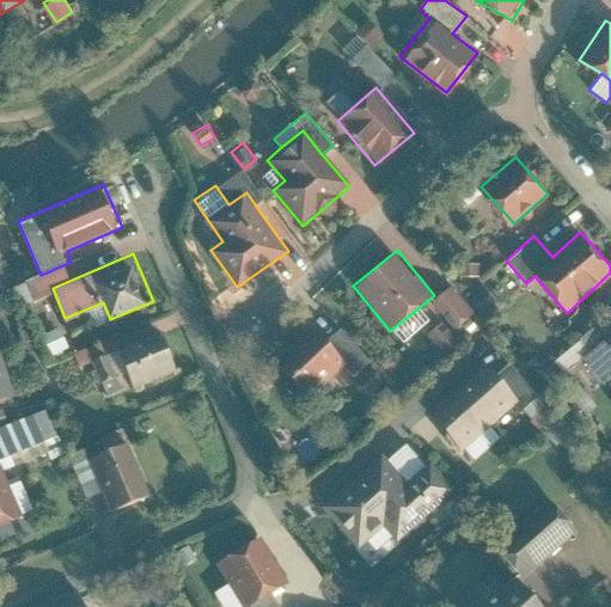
[(434,295),(427,301),(456,331),(477,311),(448,281),(434,295)]
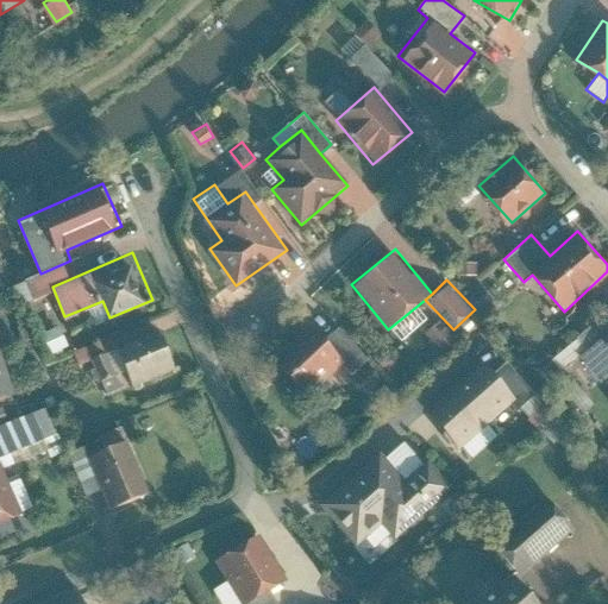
[(439,350),(456,337),(439,316),(422,329),(439,350)]
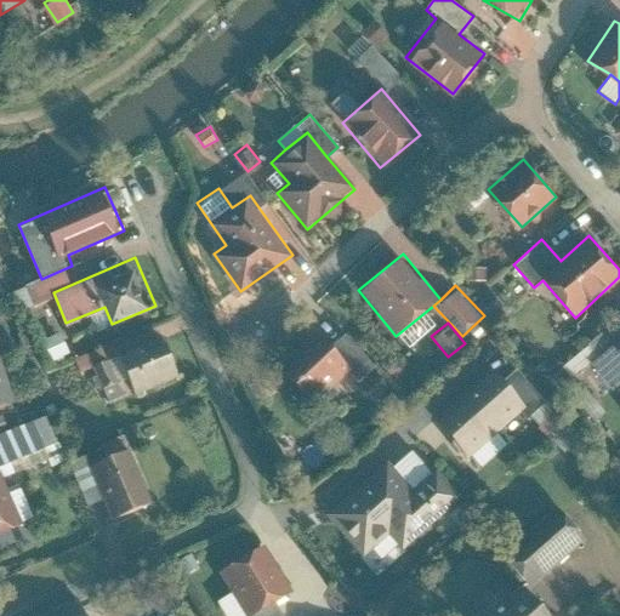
[(313,328),(278,360),(316,400),(351,368),(313,328)]
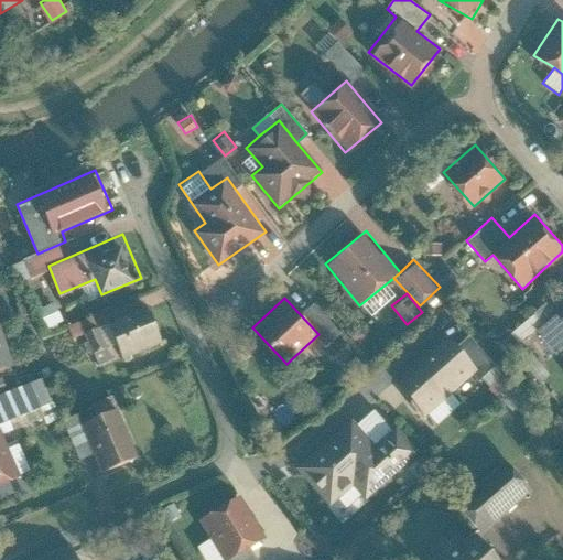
[(562,298),(533,325),(555,351),(562,343),(562,298)]
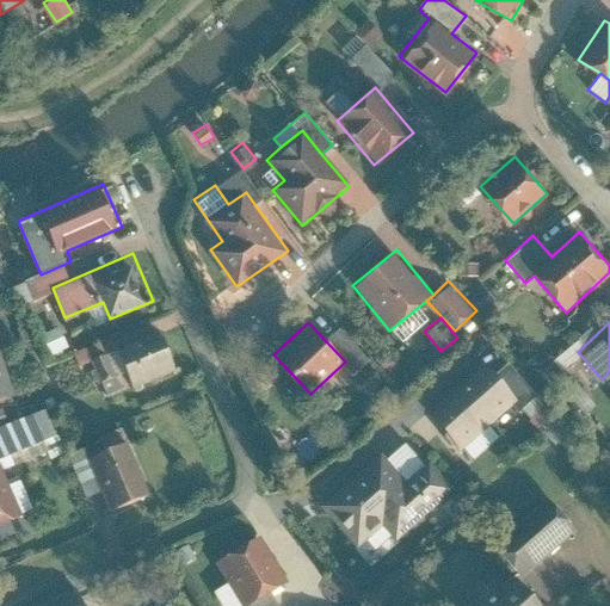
[(56,323),(37,334),(47,353),(66,342),(56,323)]
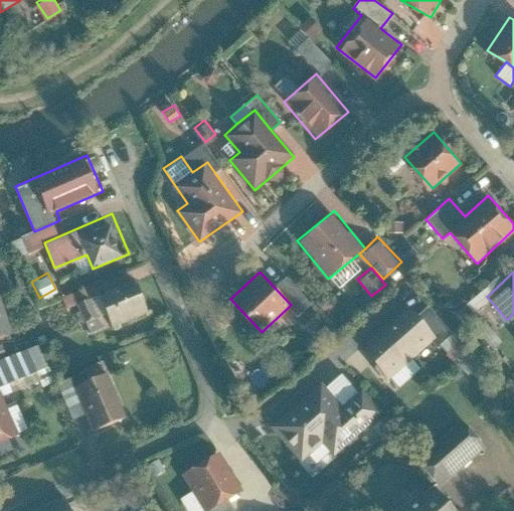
[(133,274),(97,289),(112,323),(148,308),(133,274)]
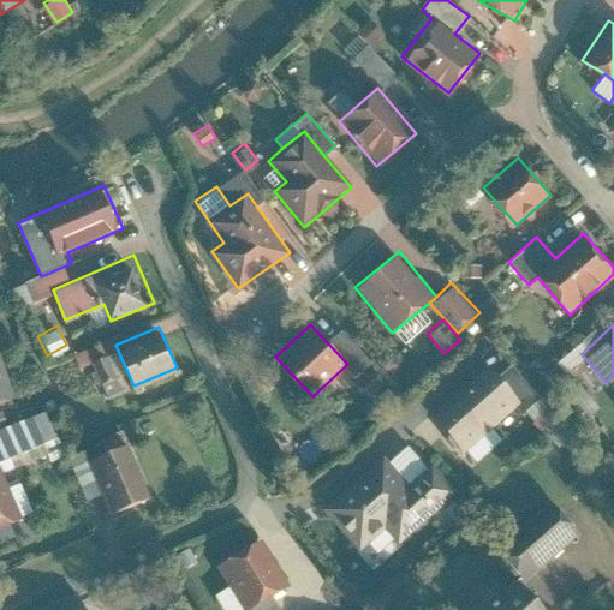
[(0,398),(15,394),(0,341),(0,398)]
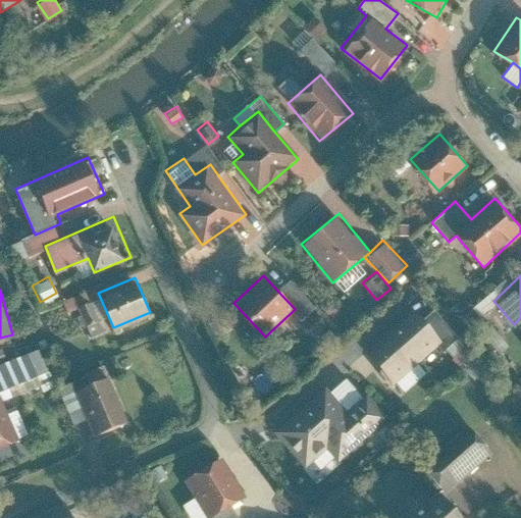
[(413,310),(365,349),(393,382),(440,344),(413,310)]
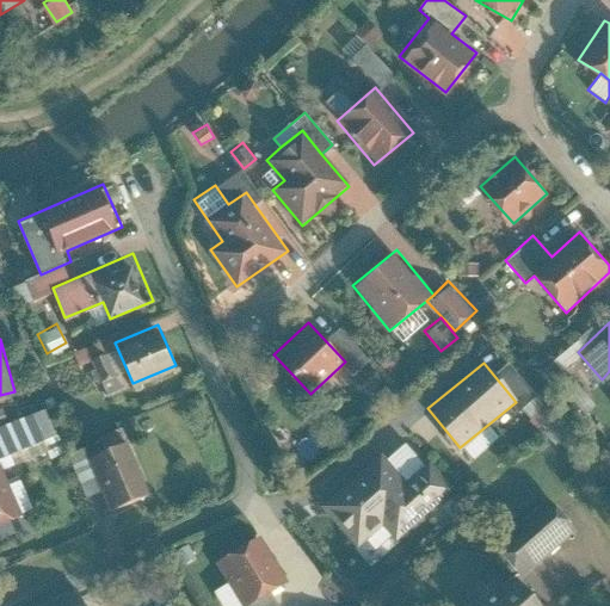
[(45,408),(0,426),(0,525),(23,515),(0,461),(0,455),(55,432),(45,408)]
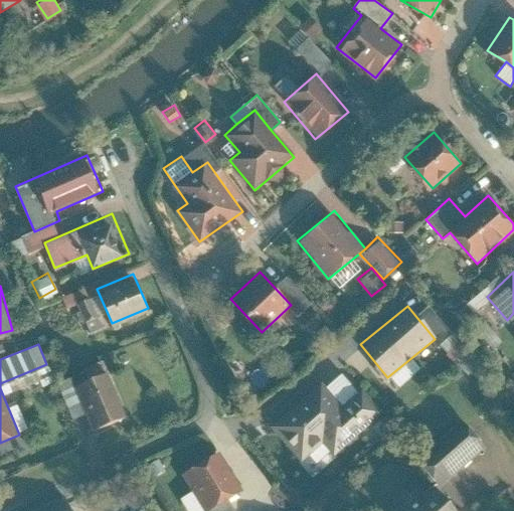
[(108,371),(78,383),(98,428),(127,415),(108,371)]
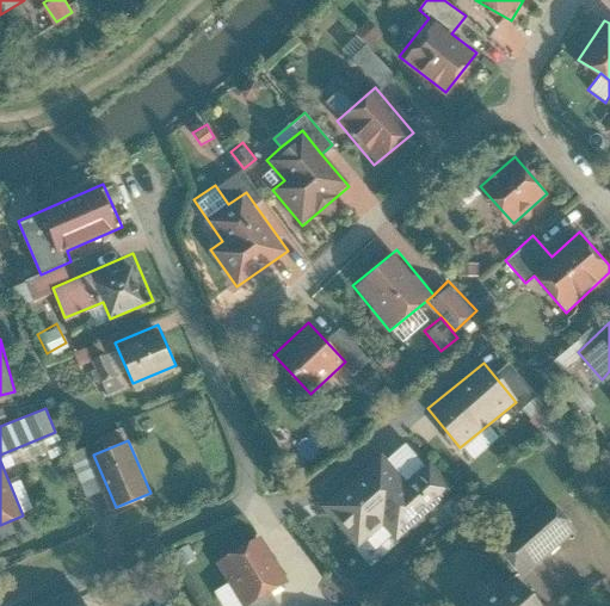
[(379,450),(319,506),(357,546),(381,524),(398,540),(454,488),(426,459),(406,478),(379,450)]
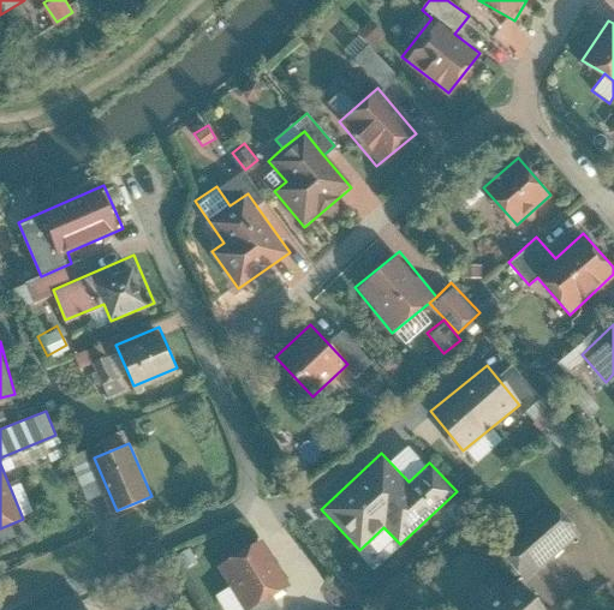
[(550,501),(500,545),(530,578),(579,533),(550,501)]
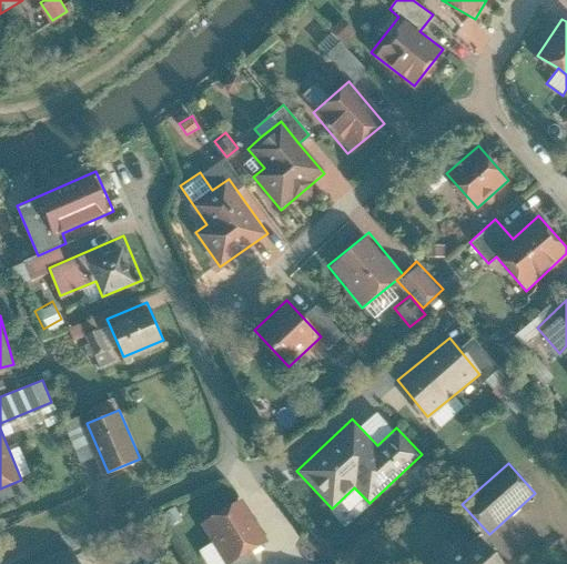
[(266,537),(231,485),(193,511),(214,542),(229,563),(250,549),(266,537)]
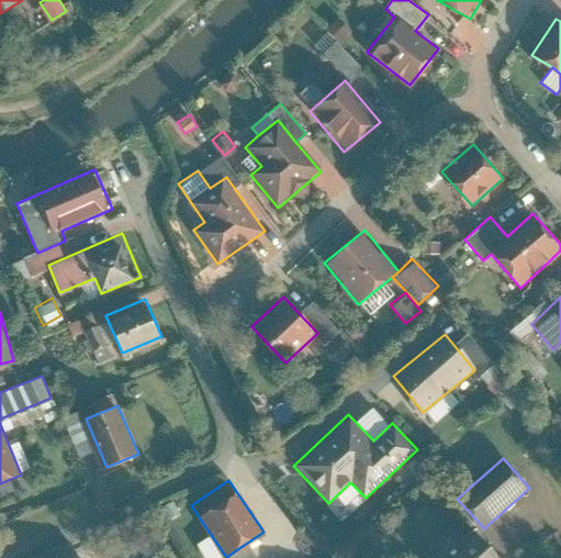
[(496,557),(469,526),(432,557),(496,557)]
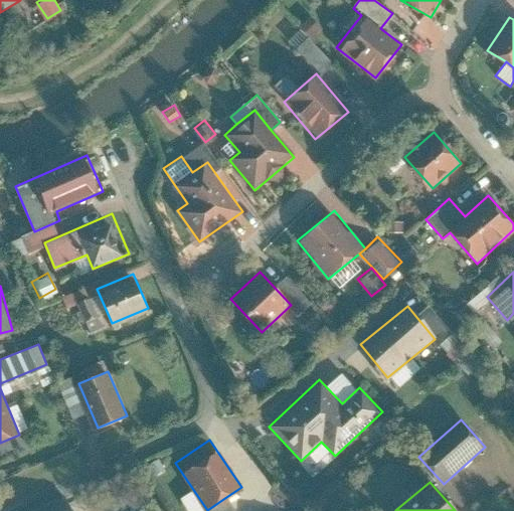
[(236,510),(226,497),(207,510),(194,491),(181,500),(188,510),(236,510)]
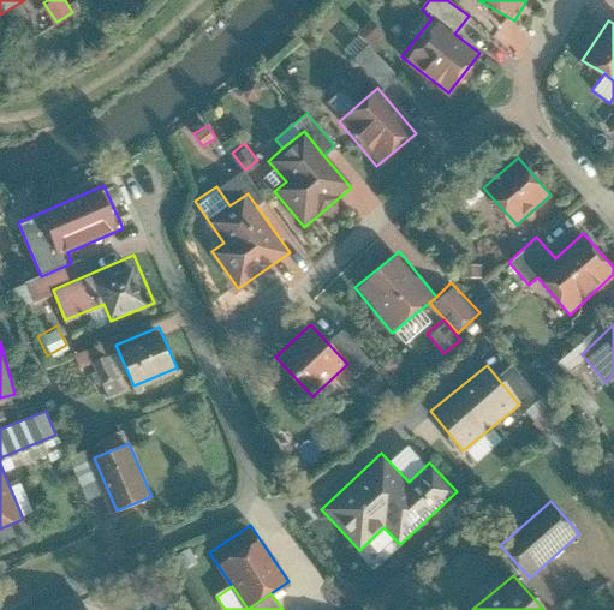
[(91,609),(85,593),(43,609),(91,609)]
